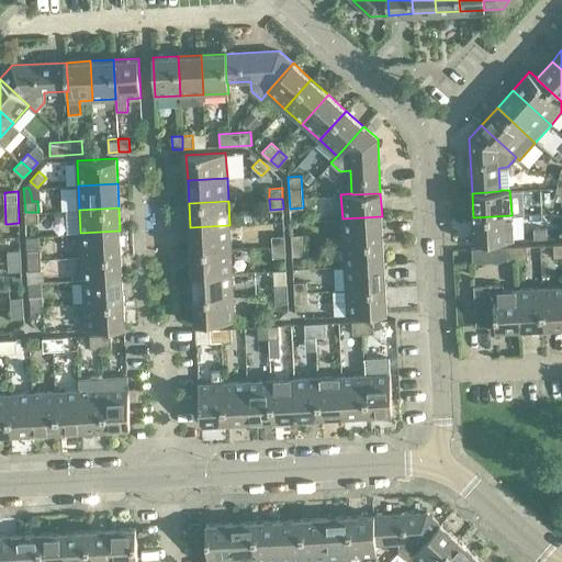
[(38,212),(25,212),(25,223),(38,222),(38,212)]
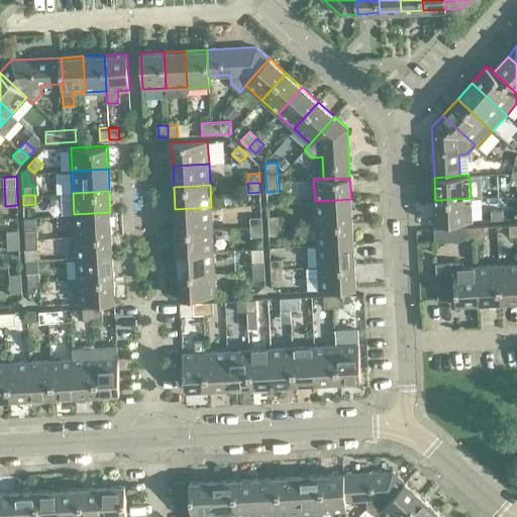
[(471,198),(435,200),(436,222),(473,220),(471,198)]
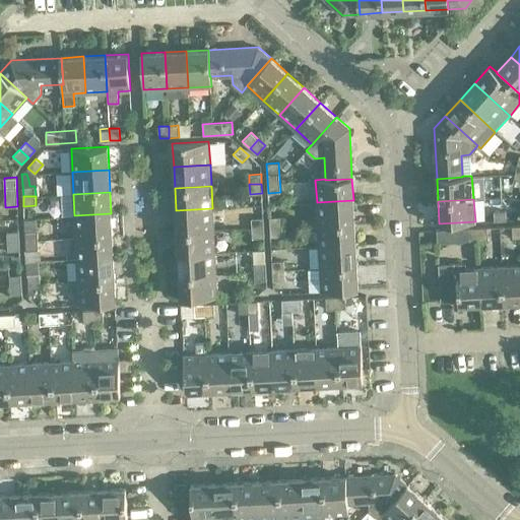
[(353,200),(317,202),(318,224),(354,222),(353,200)]
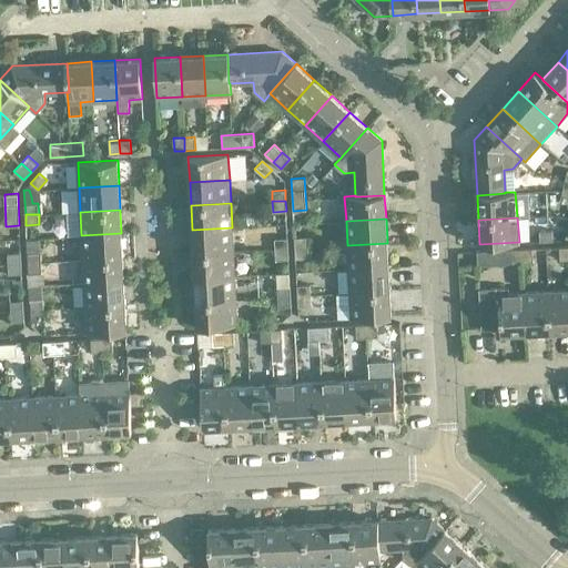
[(232,227),(192,230),(193,254),(233,252),(232,227)]
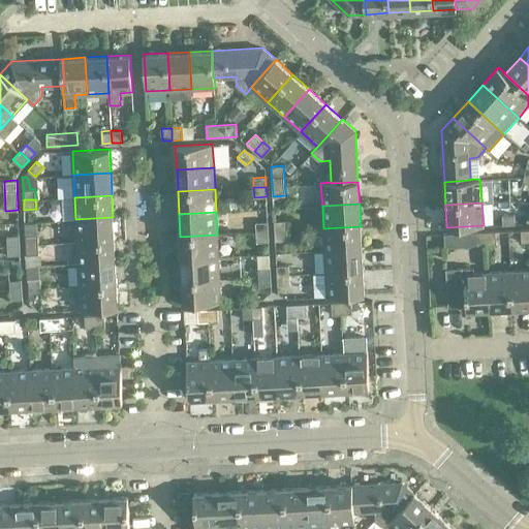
[(514,214),(502,215),(491,216),(492,224),(502,224),(515,224),(514,214)]
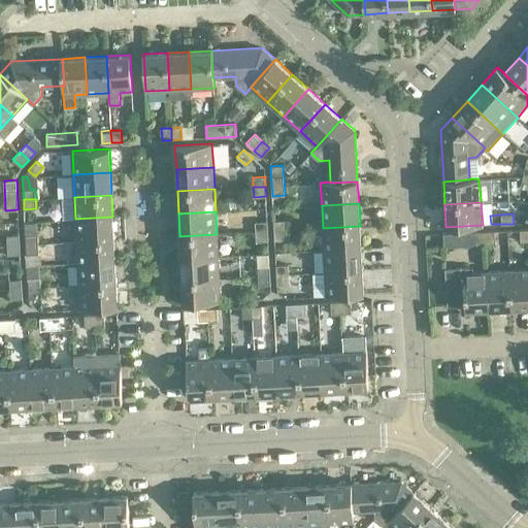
[(112,217),(75,219),(76,241),(113,239),(112,217)]
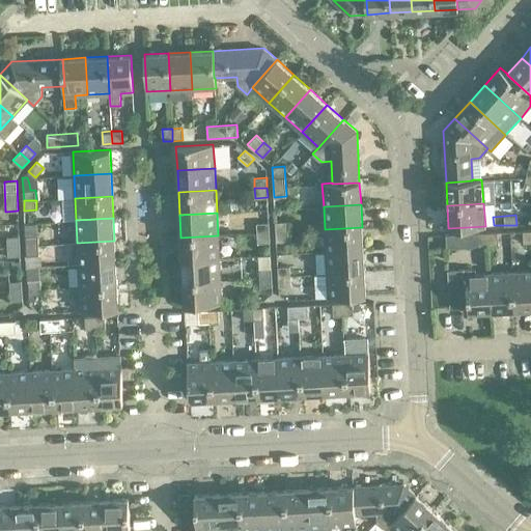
[(287,221),(275,222),(276,231),(288,231),(287,221)]
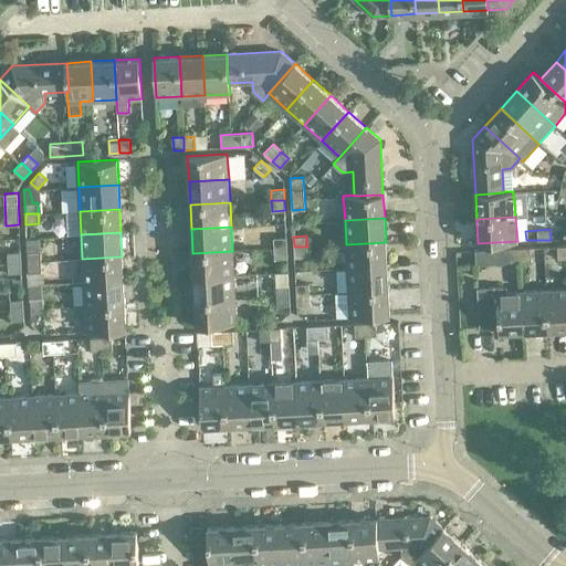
[(386,242),(346,244),(347,268),(387,266),(386,242)]
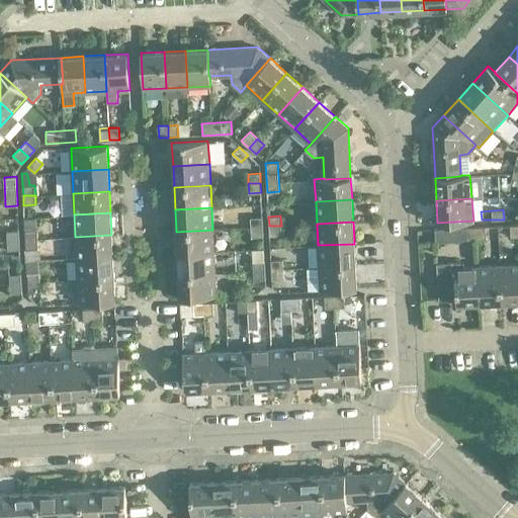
[(281,226),(269,226),(269,236),(281,235),(281,226)]
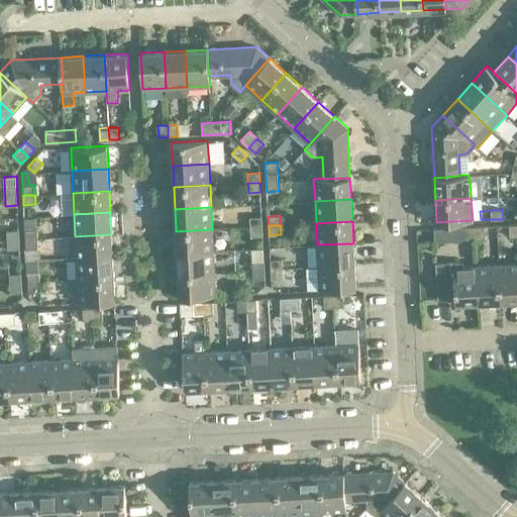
[(263,226),(250,227),(250,236),(263,235),(263,226)]
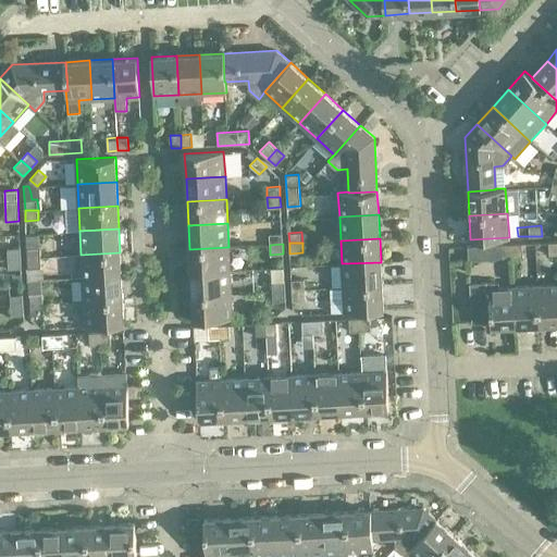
[(511,244),(468,246),(469,259),(512,257),(511,244)]
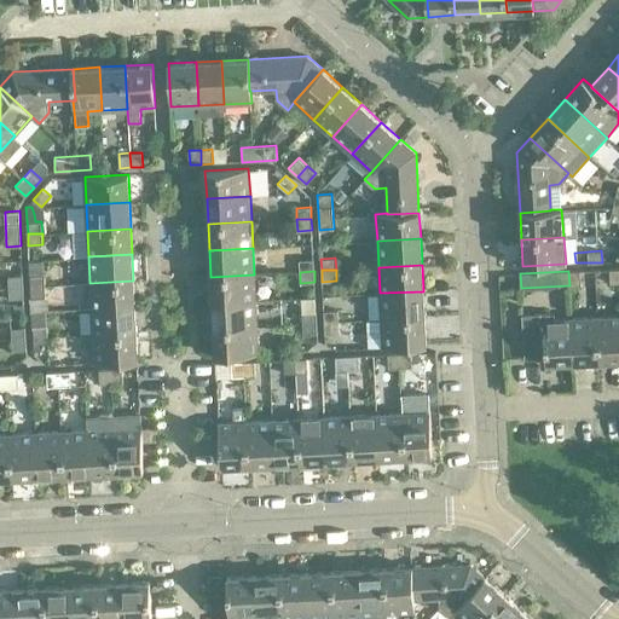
[(568,271),(570,285),(582,285),(580,271),(568,271)]
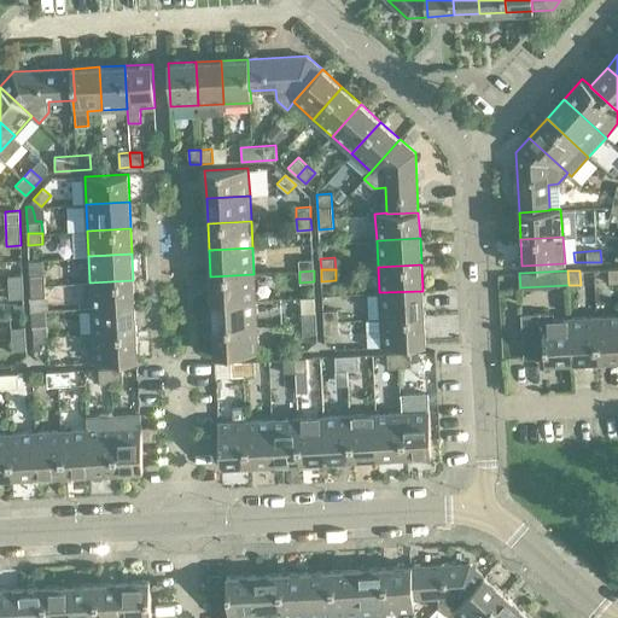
[(44,273),(29,274),(30,286),(45,285),(44,273)]
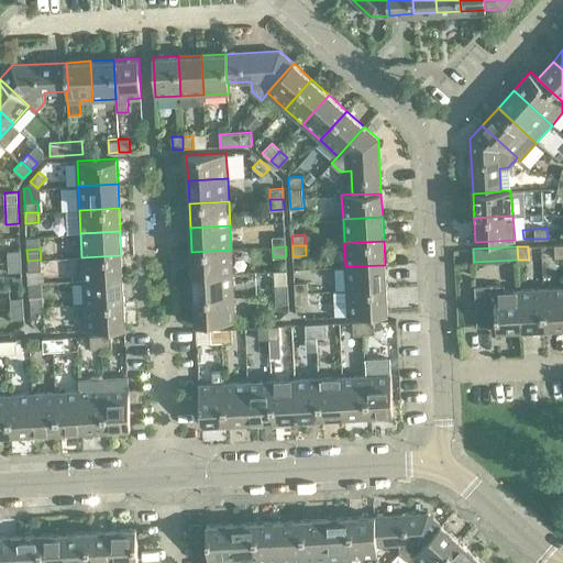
[(21,261),(20,250),(7,251),(8,261),(21,261)]
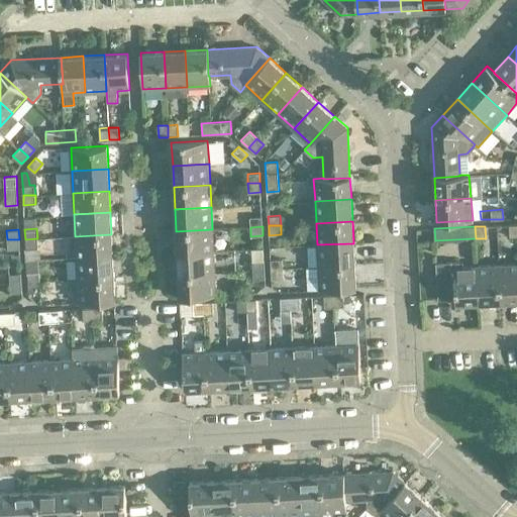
[(212,229),(176,231),(177,252),(213,250),(212,229)]
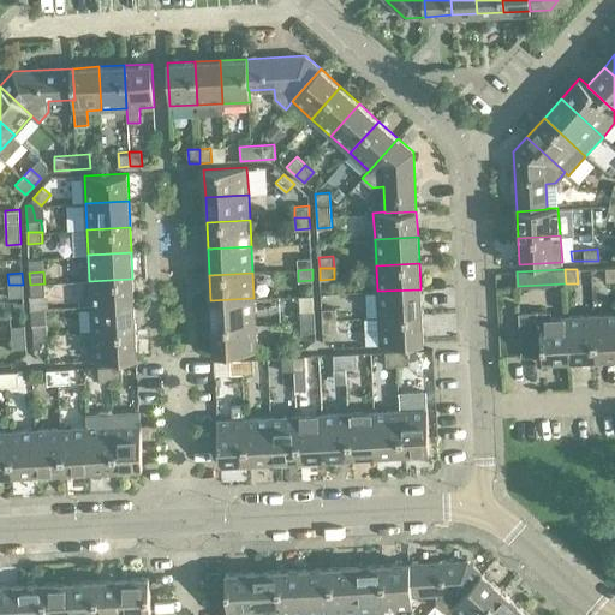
[(132,279),(89,281),(91,306),(135,304),(132,279)]
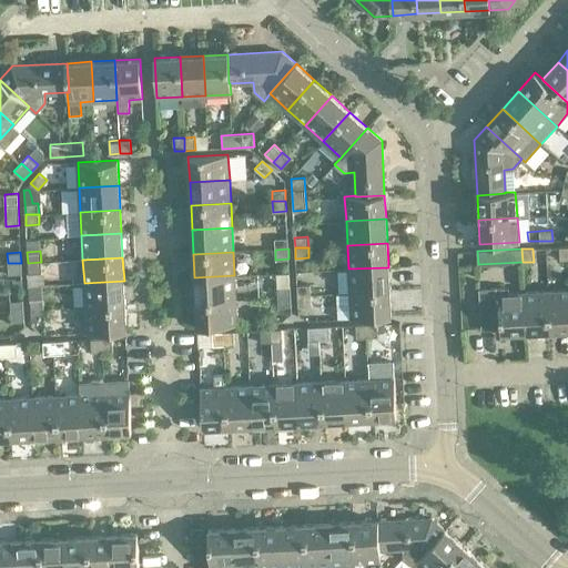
[(41,262),(28,263),(29,273),(41,273),(41,262)]
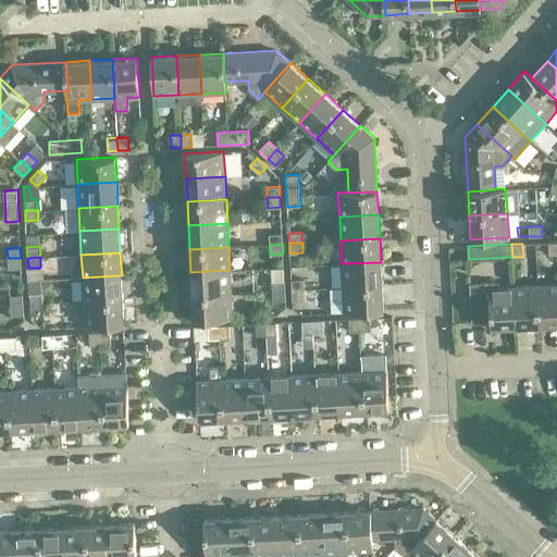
[(21,258),(8,258),(8,269),(21,268),(21,258)]
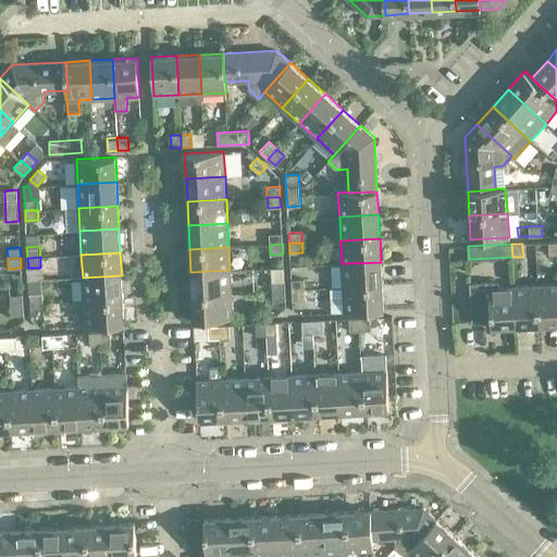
[(381,262),(342,263),(343,287),(382,285),(381,262)]
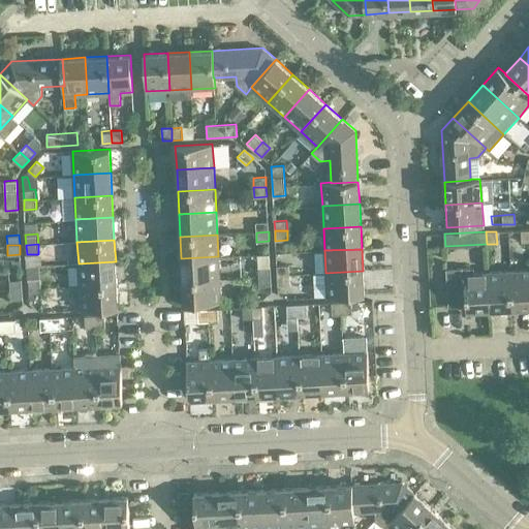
[(218,256),(181,258),(182,281),(219,279),(218,256)]
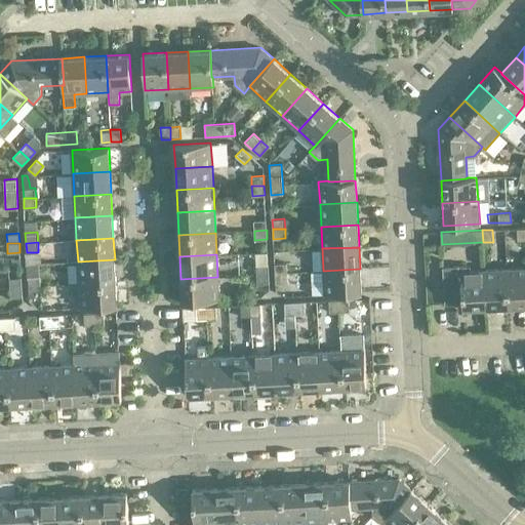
[(115,259),(78,261),(79,284),(116,282),(115,259)]
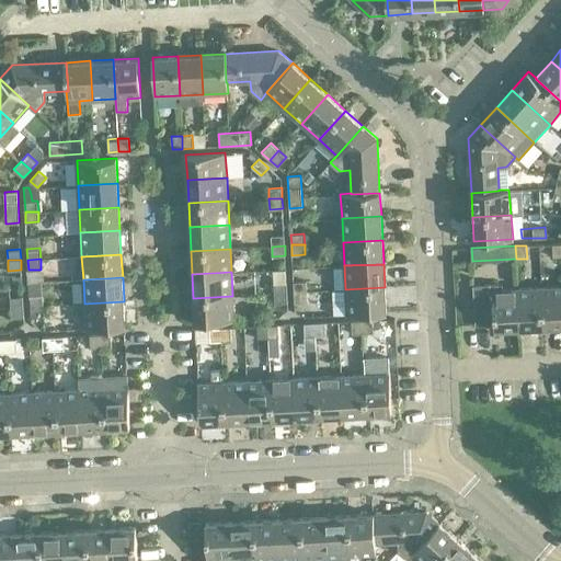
[(294,293),(307,292),(306,281),(294,282),(294,293)]
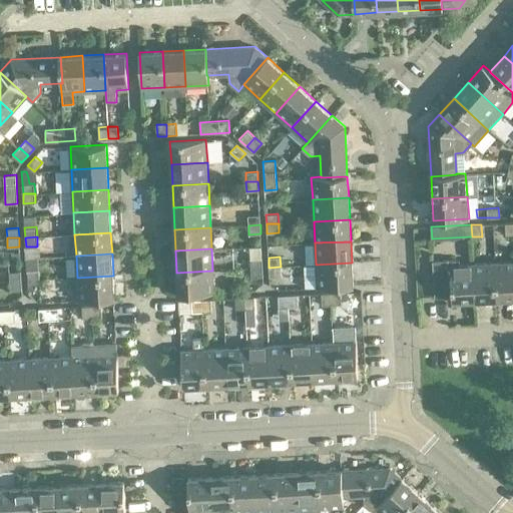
[(263,269),(263,258),(250,259),(250,269),(263,269)]
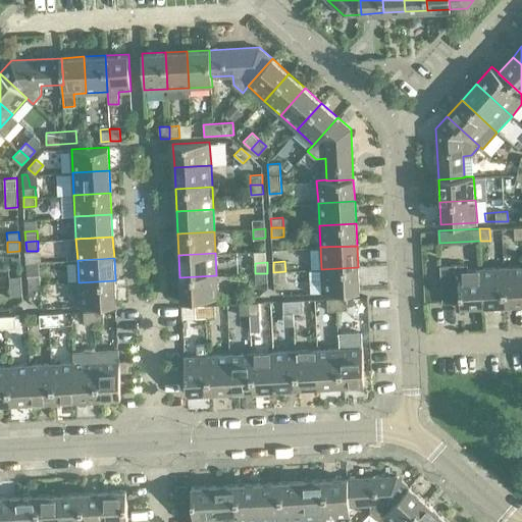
[(461,306),(483,305),(482,268),(464,269),(463,263),(440,265),(442,302),(461,301),(461,306)]
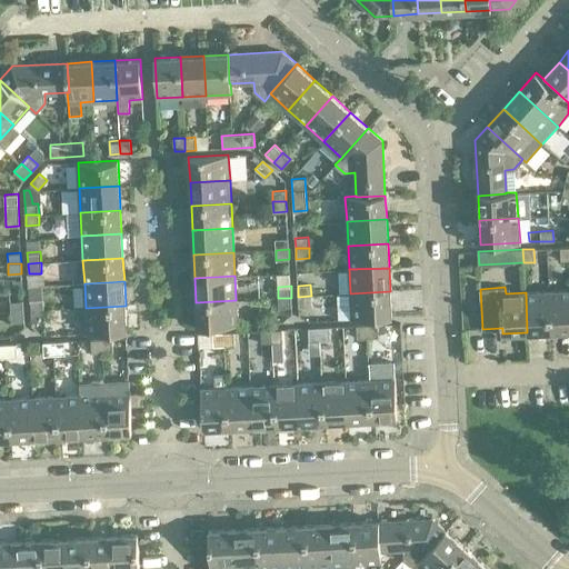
[(568,290),(549,291),(551,331),(568,330),(568,290)]
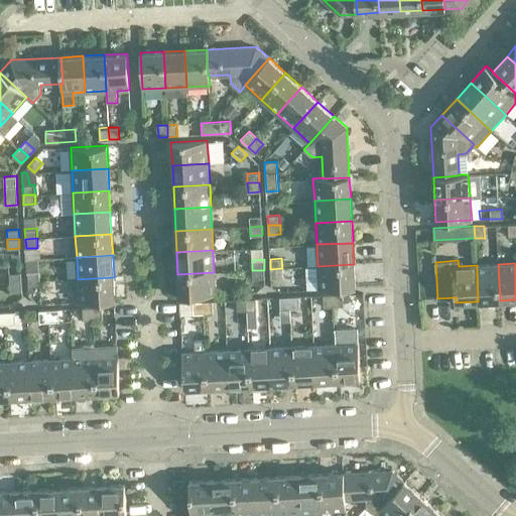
[(354,264),(317,266),(319,289),(355,287),(354,264)]
